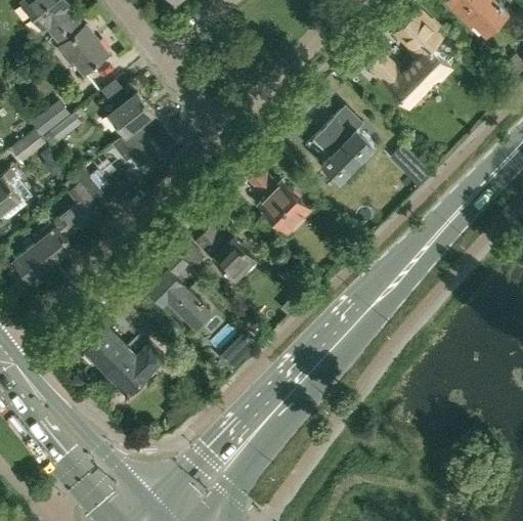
[(46,28),(54,37),(76,19),(68,10),(71,7),(64,0),(24,0),(20,2),(43,30),(46,28)]
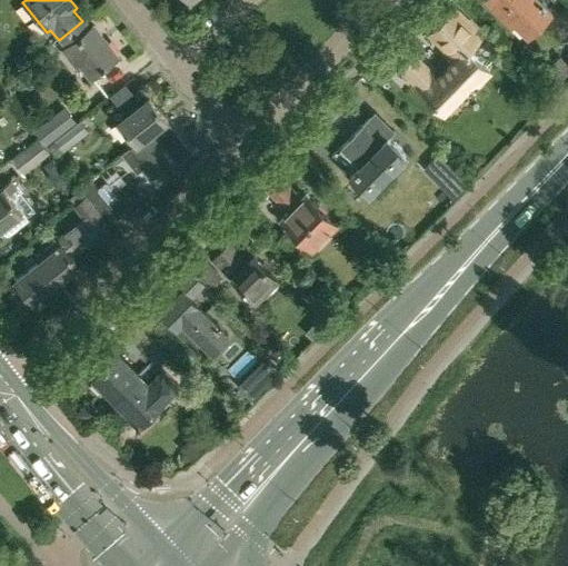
[(486,0),(510,25),(512,21),(527,36),(549,12),(536,0),(486,0)]
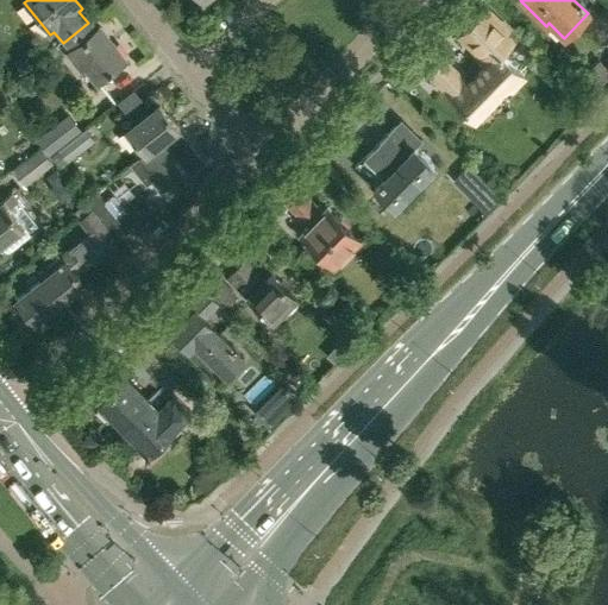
[(438,58),(424,73),(474,121),(508,86),(511,89),(521,79),(499,56),(512,42),(503,35),(506,32),(486,11),(457,41),(486,68),(467,87),(438,58)]
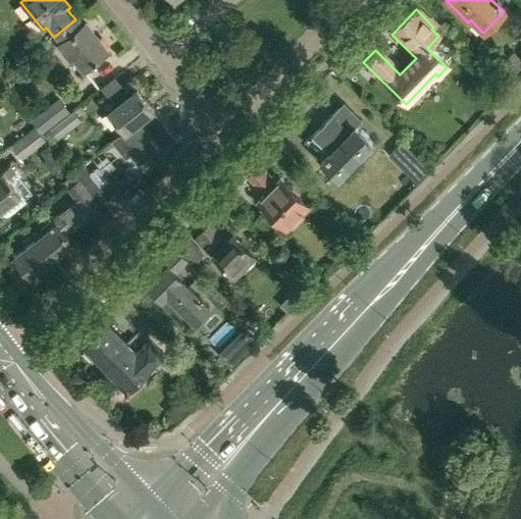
[(82,28),(75,19),(54,37),(60,45),(57,47),(69,62),(72,60),(83,73),(107,54),(85,26),(82,28)]
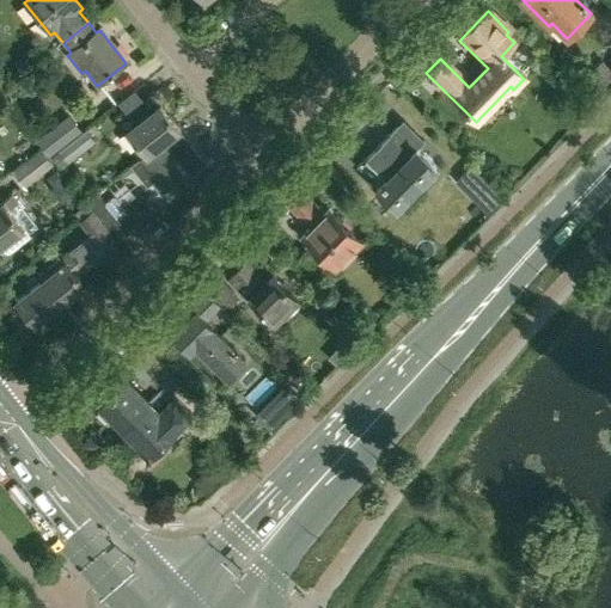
[(390,81),(403,93),(414,83),(403,71),(390,81)]
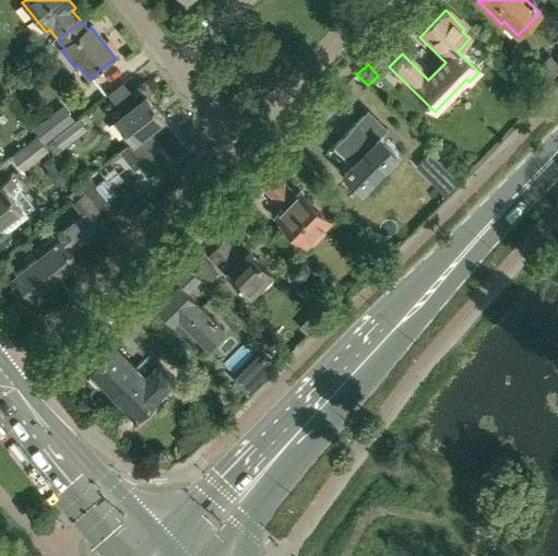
[(131,142),(132,144),(163,120),(164,119),(145,96),(115,121),(131,142)]
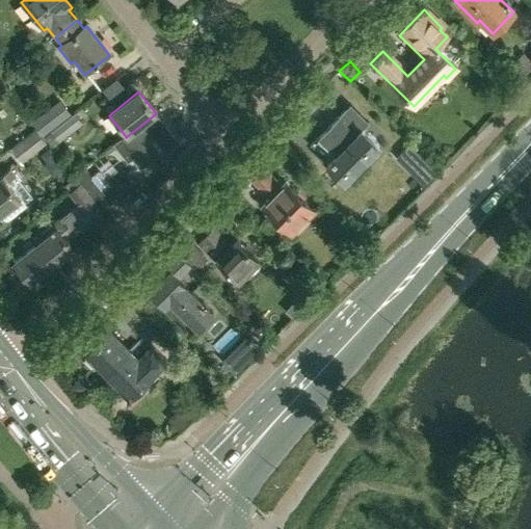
[(35,130),(42,138),(71,115),(59,101),(30,124),(35,130)]
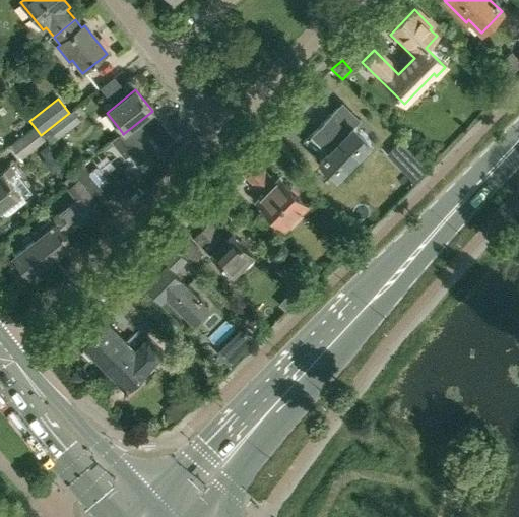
[(313,135),(303,144),(316,157),(321,152),(324,155),(319,162),(336,178),(370,144),(351,126),(353,124),(337,109),(312,134),(313,135)]
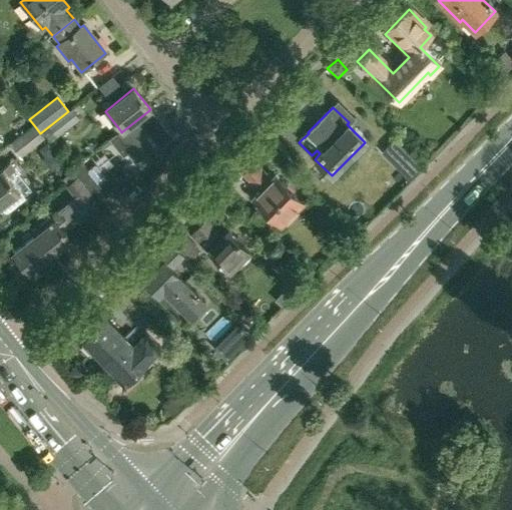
[(41,133),(49,143),(79,120),(70,110),(41,133)]
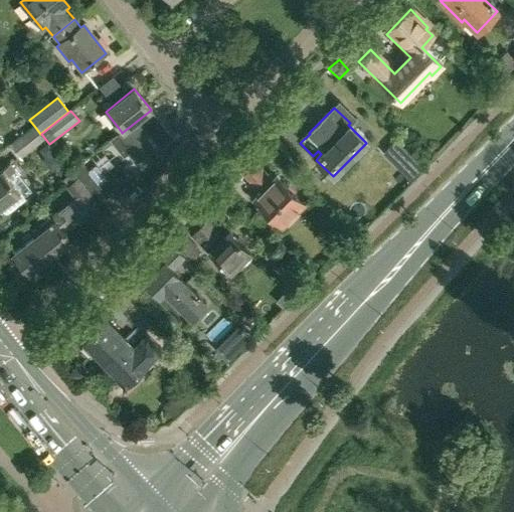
[(114,137),(110,141),(124,158),(128,155),(136,165),(153,152),(157,156),(173,139),(172,138),(170,140),(156,122),(158,120),(157,119),(156,120),(150,111),(122,133),(121,131),(114,137)]
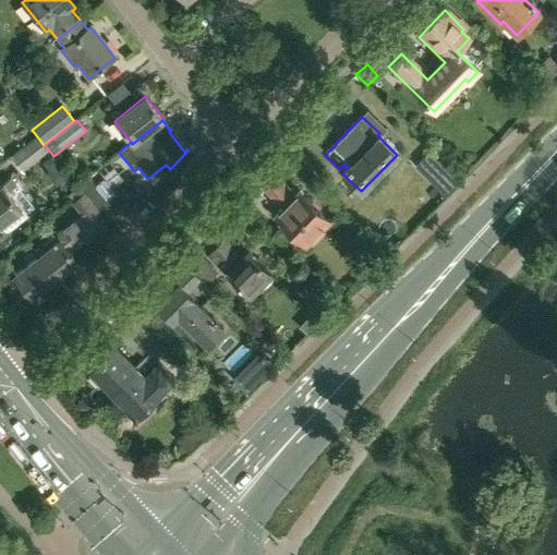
[(10,156),(11,157),(22,171),(48,152),(44,146),(44,145),(37,136),(10,156)]
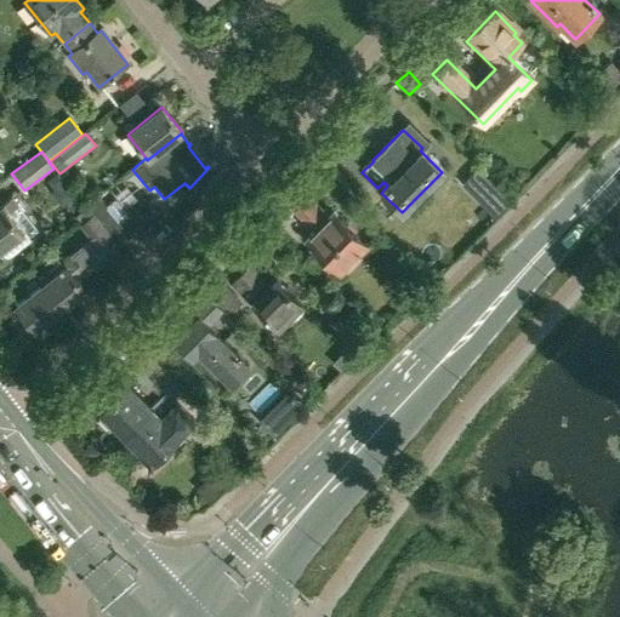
[(313,232),(306,240),(340,274),(367,247),(333,213),(328,218),(305,195),(290,210),(313,232)]
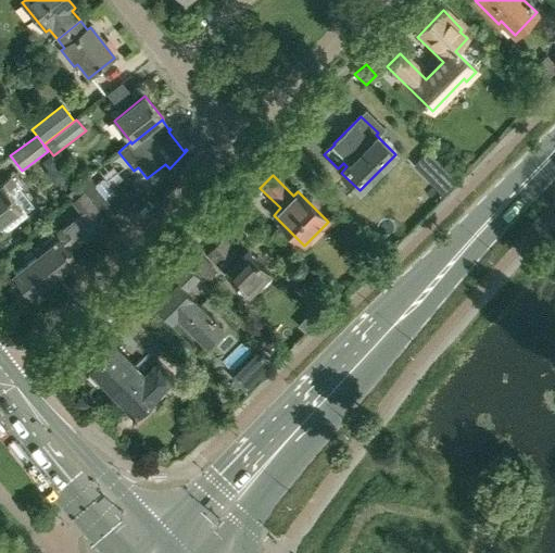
[(11,178),(3,185),(0,187),(0,234),(3,233),(0,227),(0,224),(21,208),(27,214),(34,209),(22,193),(11,178)]
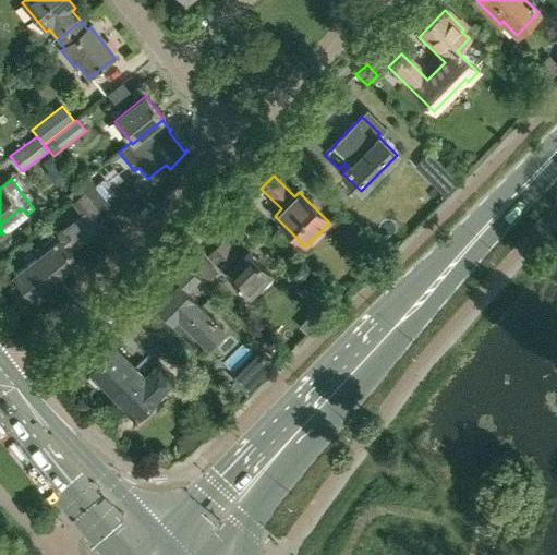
[(87,179),(76,188),(83,194),(82,195),(87,201),(97,193),(108,184),(103,179),(94,186),(87,179)]
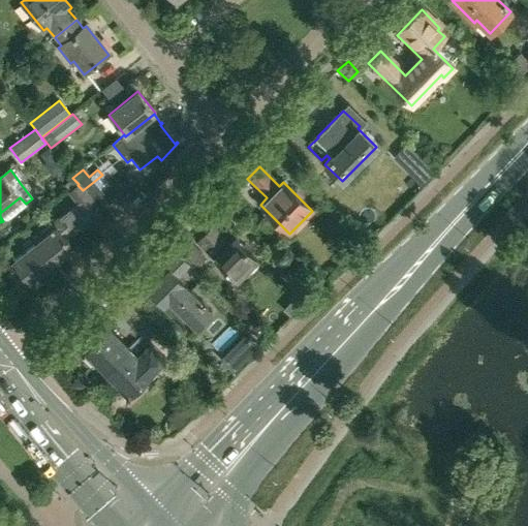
[(117,193),(102,175),(92,183),(106,200),(117,193)]
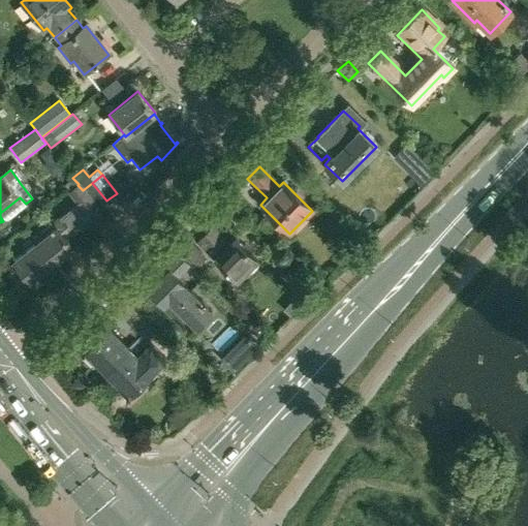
[(97,209),(106,200),(92,183),(83,190),(97,209)]
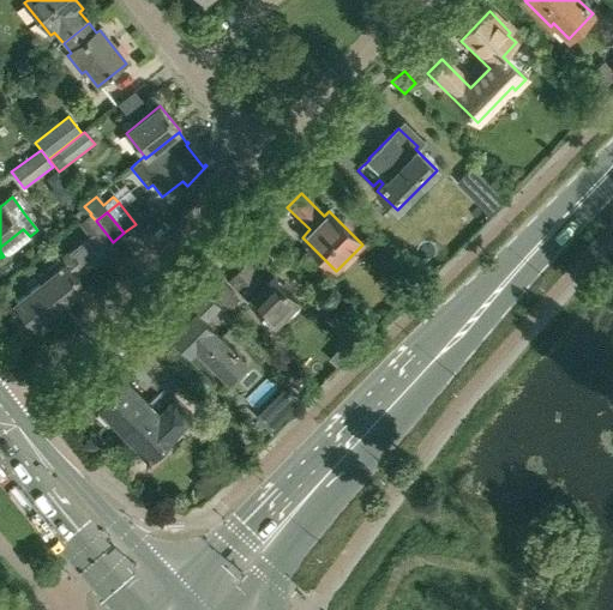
[(100,253),(113,242),(96,221),(90,215),(78,224),(78,225),(67,234),(72,239),(67,242),(78,257),(82,253),(88,260),(98,252),(100,253)]
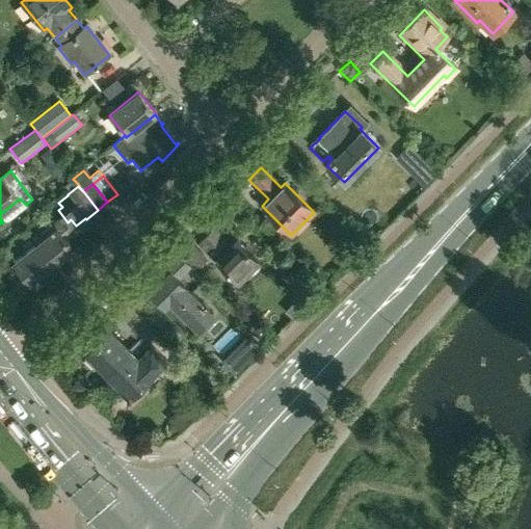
[(73,248),(65,239),(71,234),(60,220),(32,242),(35,246),(15,264),(29,283),(30,282),(34,286),(44,279),(41,274),(73,248)]
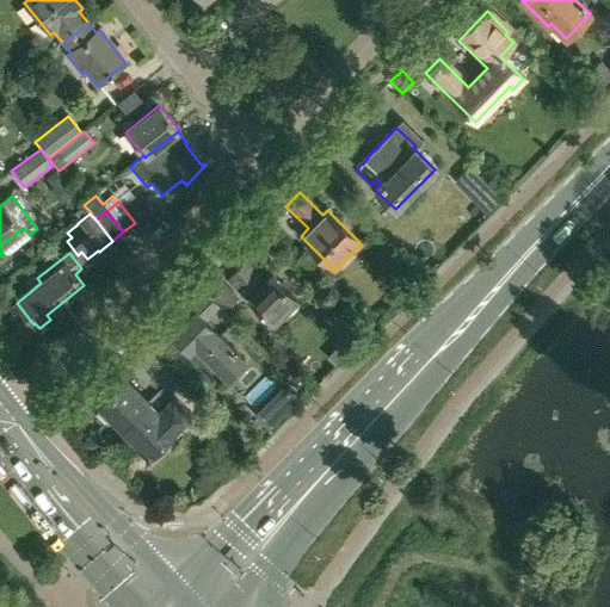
[(270,276),(265,282),(245,262),(226,283),(244,301),(247,297),(273,323),(296,301),(270,276)]
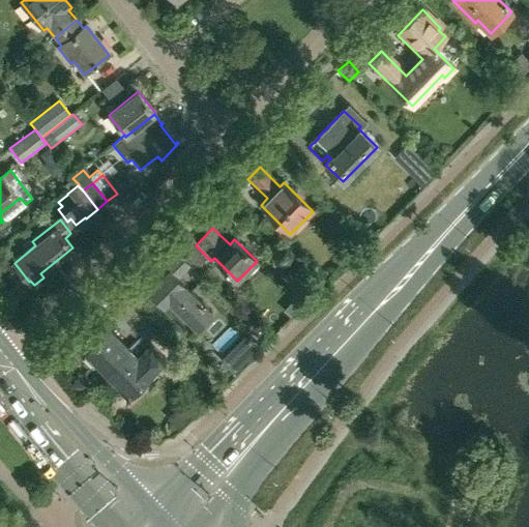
[(179,252),(177,254),(190,266),(196,271),(197,270),(207,260),(188,242),(179,252)]
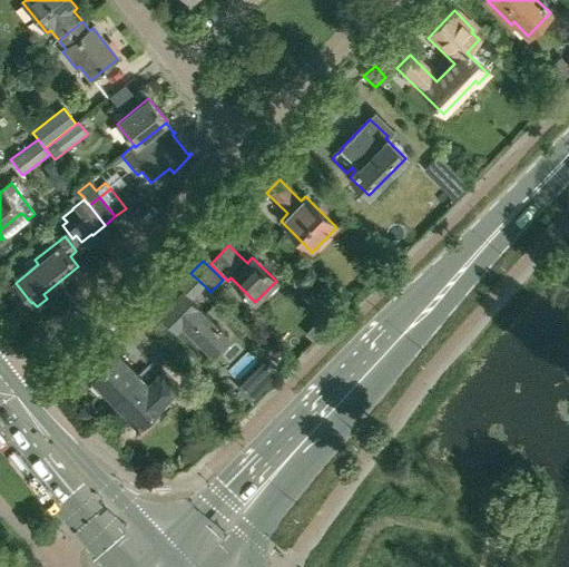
[(179,282),(176,285),(183,291),(192,301),(195,297),(205,287),(205,286),(190,273),(190,272),(179,282)]
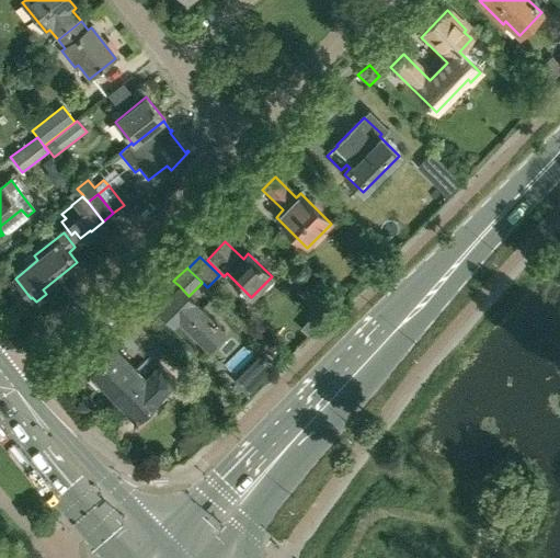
[(180,286),(158,309),(172,323),(202,353),(208,346),(224,331),(189,296),(180,286)]
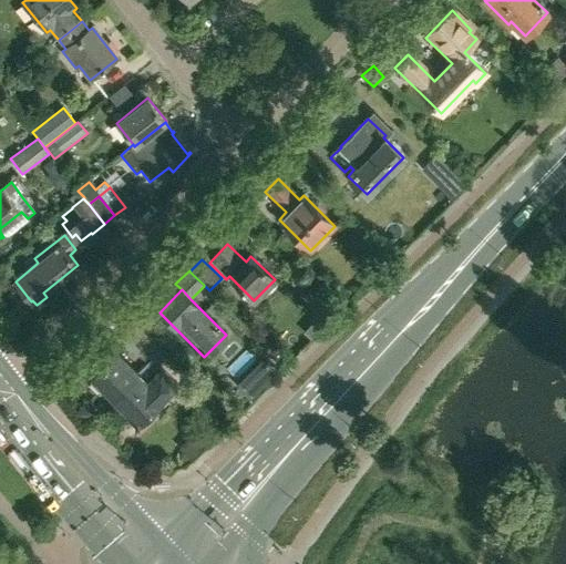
[(145,361),(146,363),(147,363),(153,357),(161,349),(133,322),(123,332),(148,358),(145,361)]
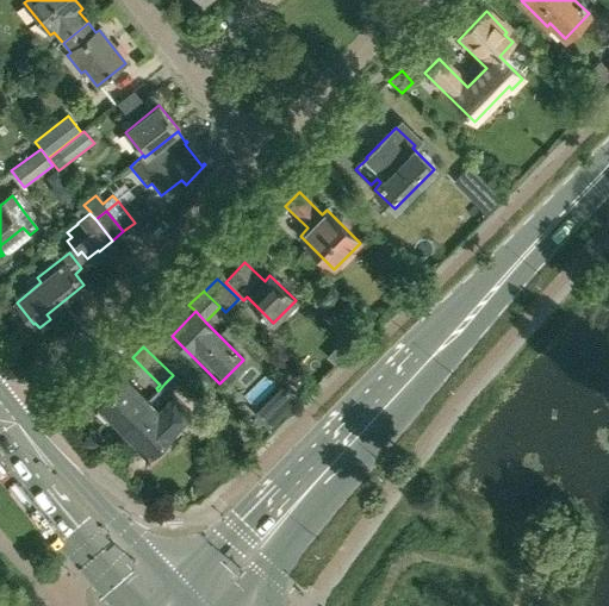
[(148,383),(156,393),(157,391),(156,388),(160,385),(132,357),(122,368),(142,389),(148,383)]
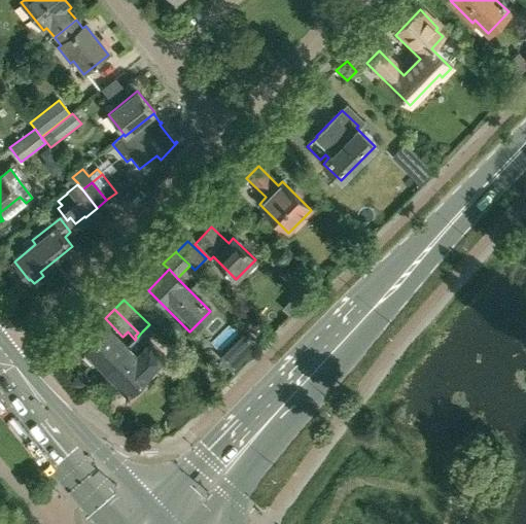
[(96,361),(104,370),(128,347),(108,327),(85,350),(88,353),(84,356),(93,364),(96,361)]
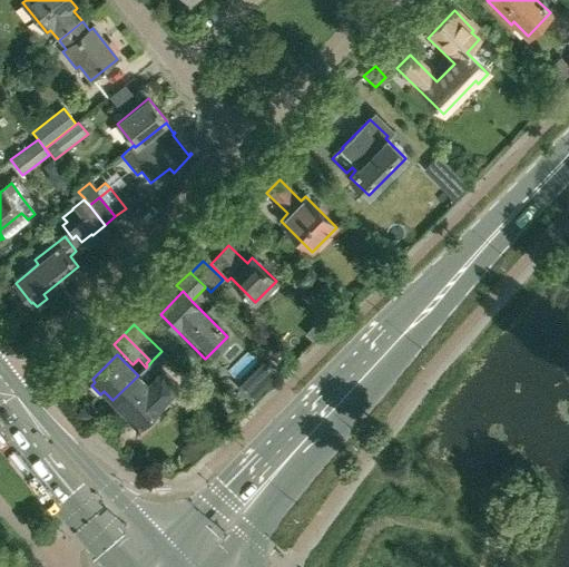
[(174,391),(148,365),(147,365),(146,368),(138,375),(113,400),(139,427),(164,401),(174,391)]
